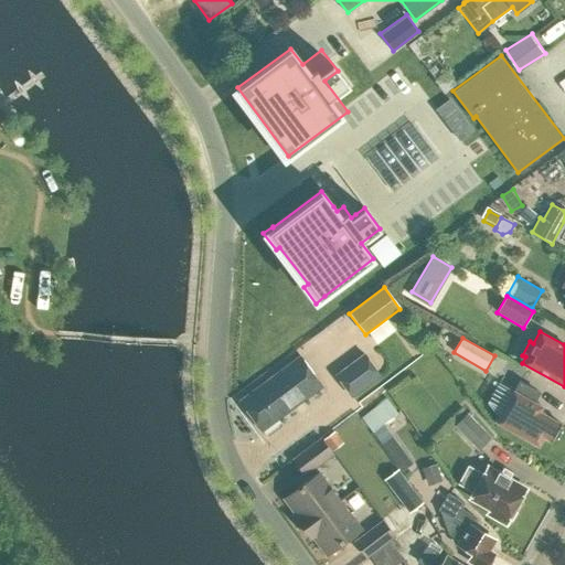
[(364,353),(334,375),(351,398),(381,376),(364,353)]
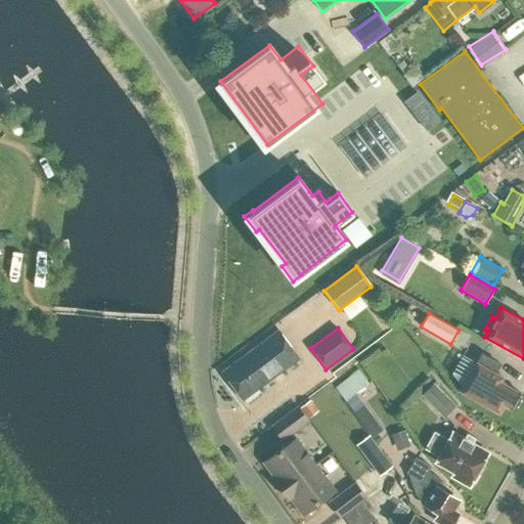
[(222,370),(244,399),(300,358),(278,330),(222,370)]
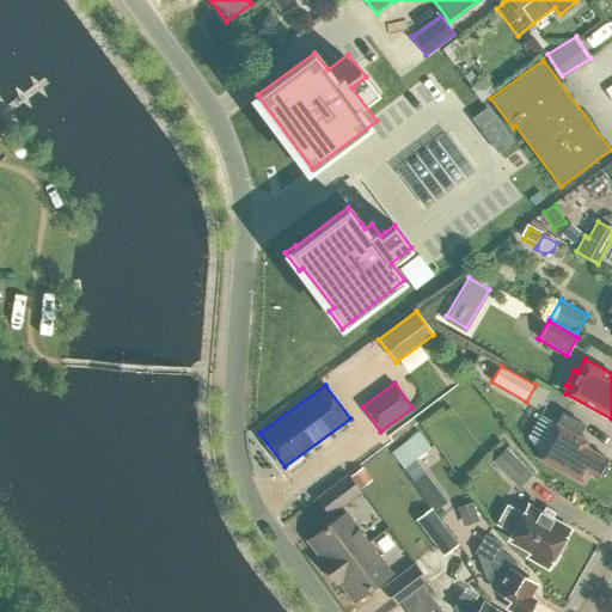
[(604,473),(609,466),(607,458),(585,445),(588,440),(576,433),(582,423),(563,412),(557,422),(556,422),(537,456),(583,483),(589,472),(595,476),(597,475),(604,473)]
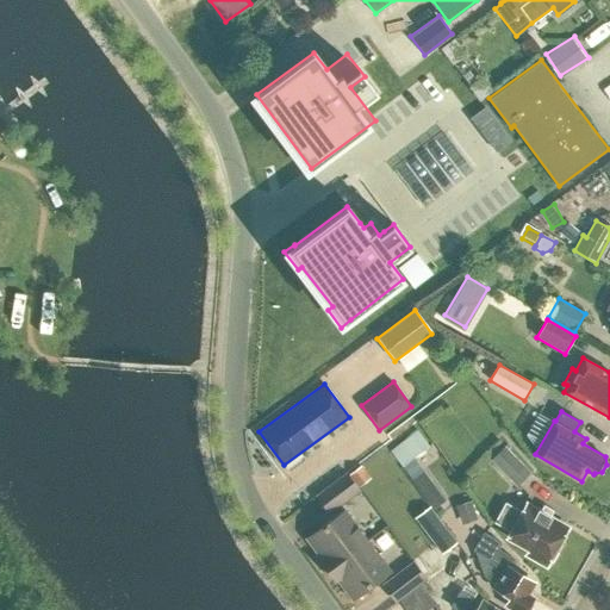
[(417,430),(391,452),(403,467),(429,447),(417,430)]
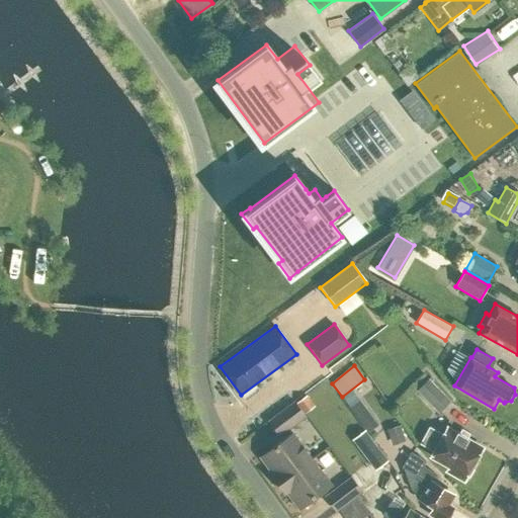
[(451,402),(429,379),(417,391),(439,414),(451,402)]
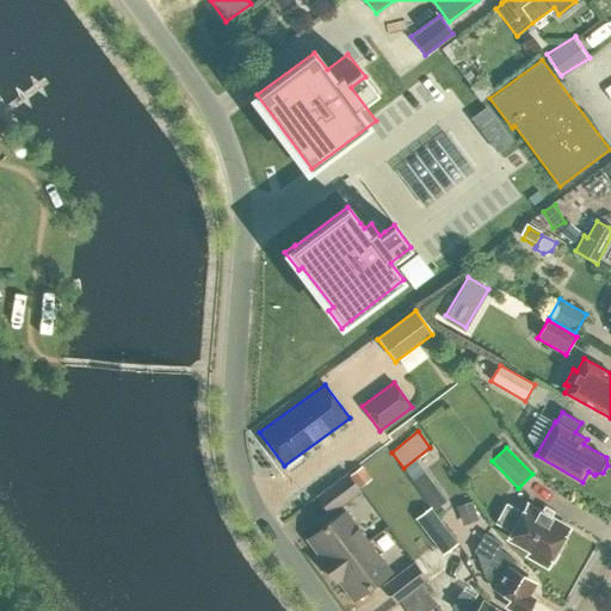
[(358,466),(349,473),(358,487),(368,480),(358,466)]
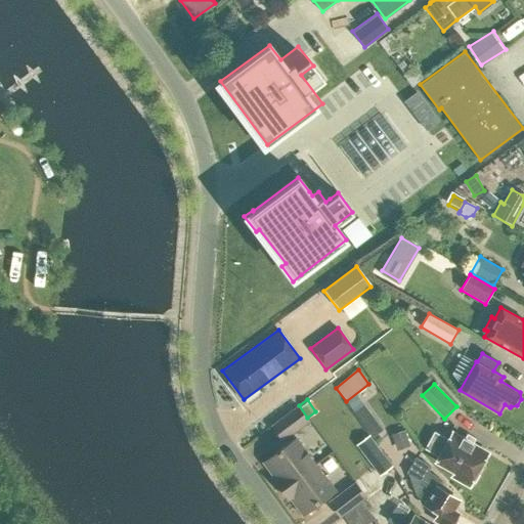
[(281,443),(310,422),(298,406),(270,427),(281,443)]
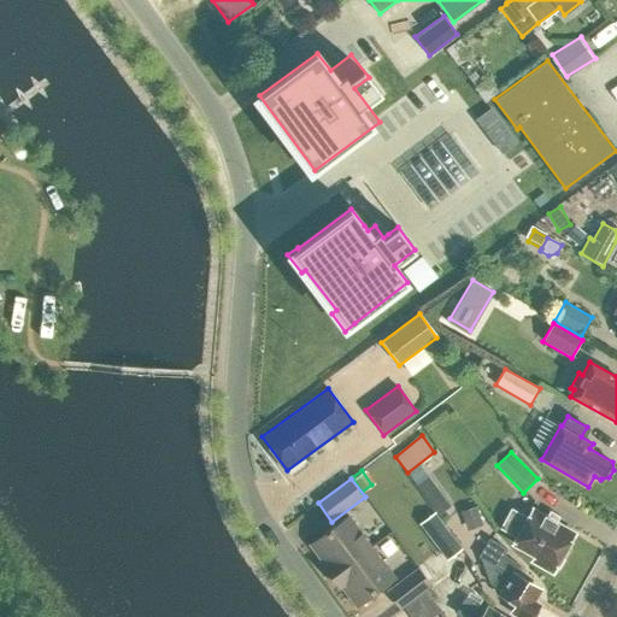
[(466,532),(482,527),(476,507),(460,512),(466,532)]
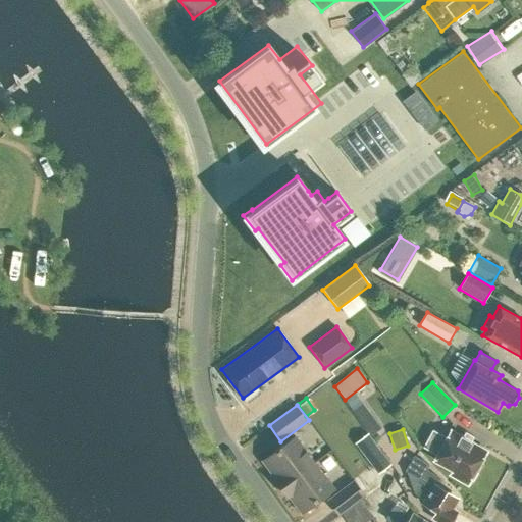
[(475,466),(485,449),(451,429),(447,438),(432,430),(424,446),(438,454),(435,459),(454,470),(452,473),(466,481),(467,480),(473,479),(476,472),(475,466)]
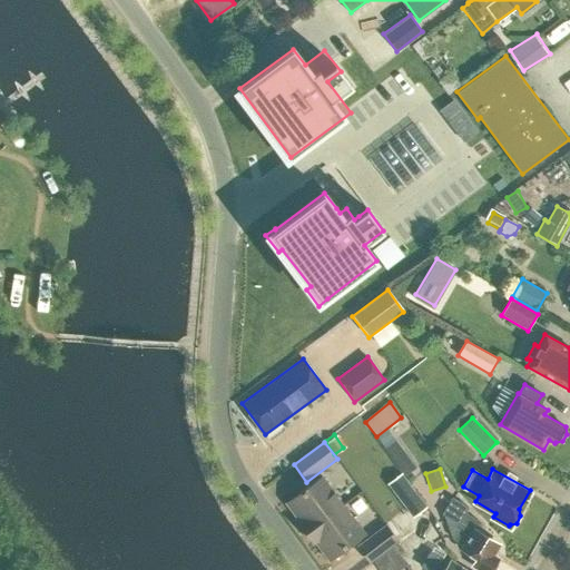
[(426,505),(401,472),(389,482),(406,507),(413,516),(424,508),(426,505)]
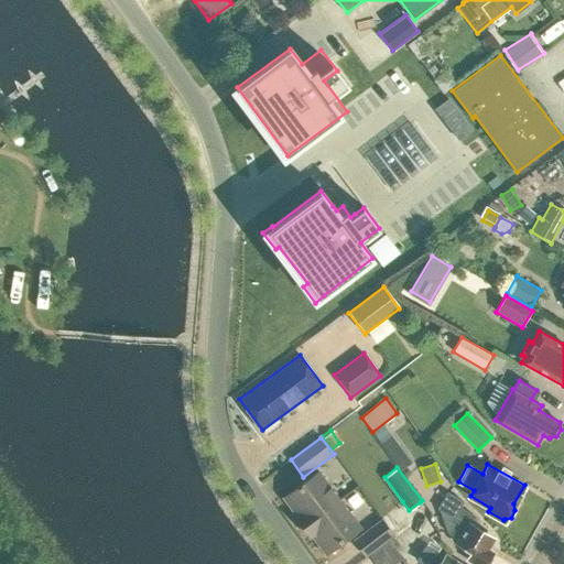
[(296,517),(304,527),(339,499),(318,472),(285,497),(299,514),(296,517)]
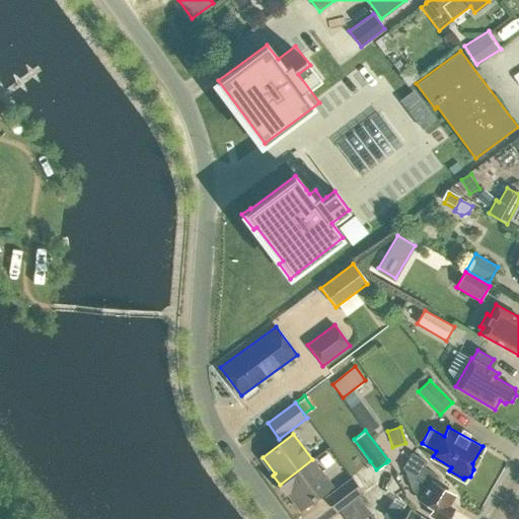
[(437,474),(424,466),(427,461),(412,452),(403,467),(417,475),(415,478),(419,482),(414,489),(422,493),(419,497),(434,506),(430,512),(440,518),(446,518),(453,509),(447,505),(454,495),(432,482),(437,474)]
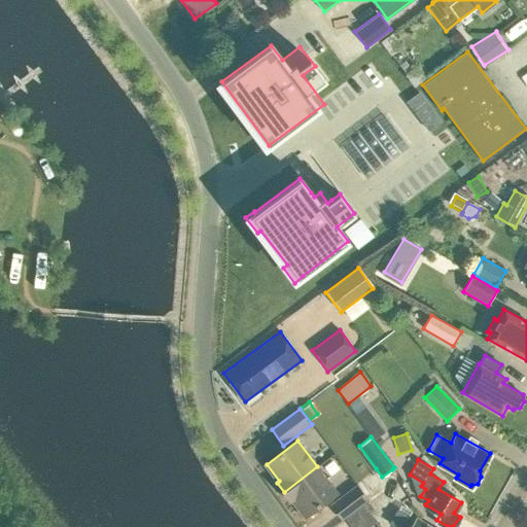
[(337,492),(317,466),(284,492),(290,500),(292,499),(305,516),(337,492)]
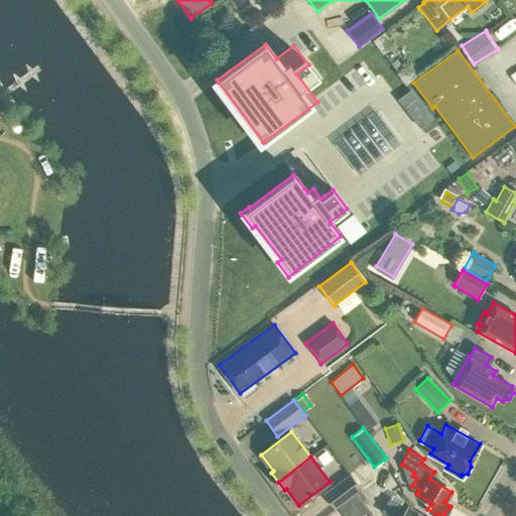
[(360,488),(370,480),(357,462),(346,470),(360,488)]
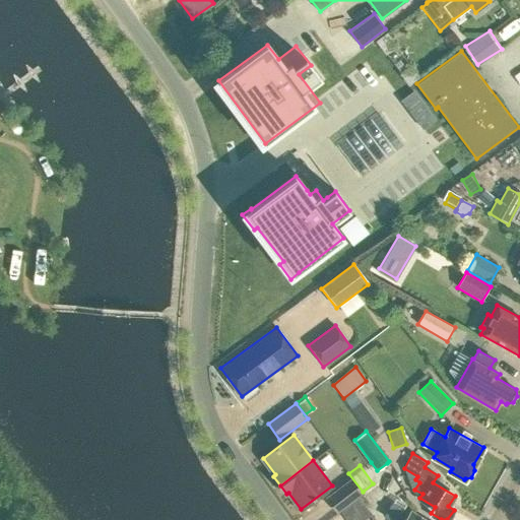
[(351,477),(326,498),(337,514),(364,494),(351,477)]
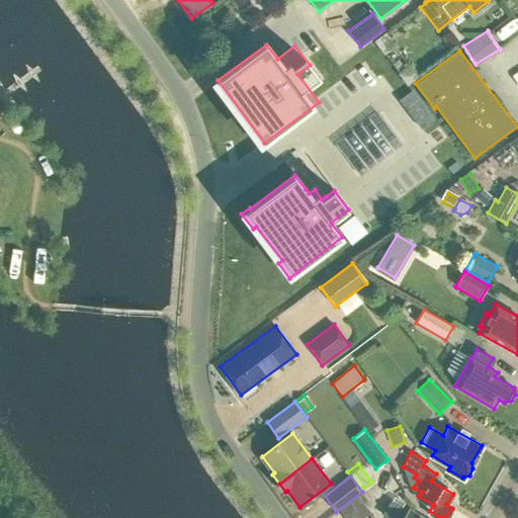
[(357,496),(340,510),(345,517),(361,517),(369,512),(357,496)]
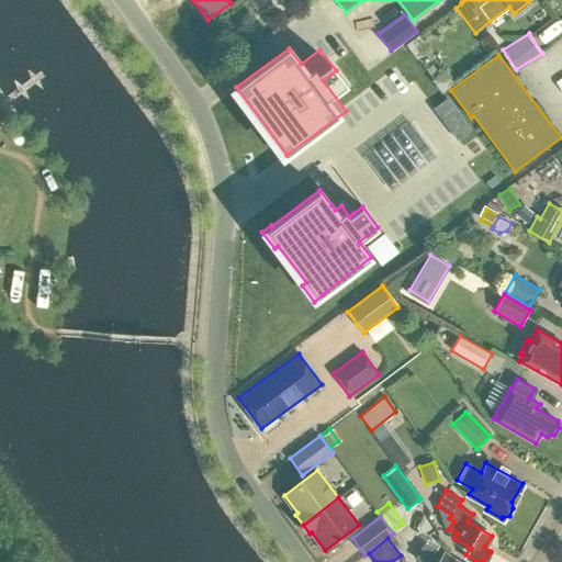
[(428,546),(427,544),(417,560),(420,561),(458,561),(447,555),(446,558),(437,552),(440,547),(430,541),(428,546)]
